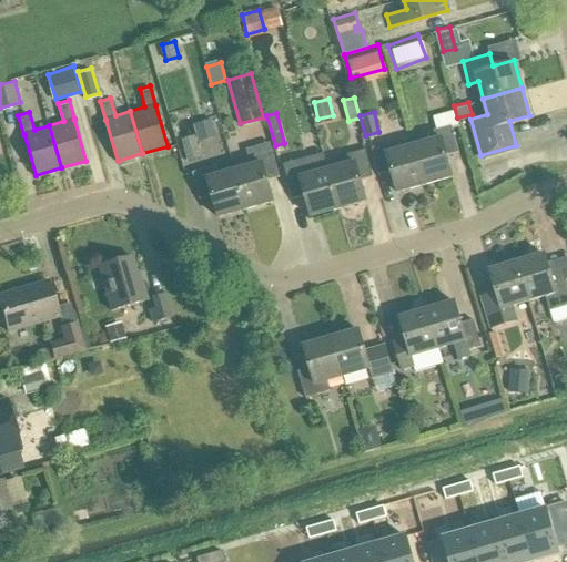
[(194,121),(199,138),(215,133),(211,116),(194,121)]
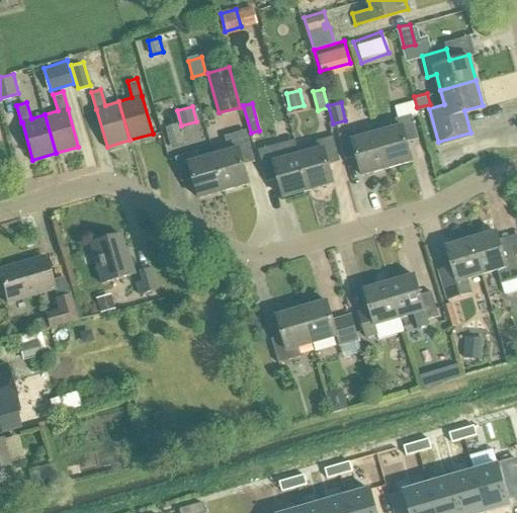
[(392,126),(376,132),(386,166),(412,159),(407,140),(418,137),(411,112),(390,118),(392,126)]
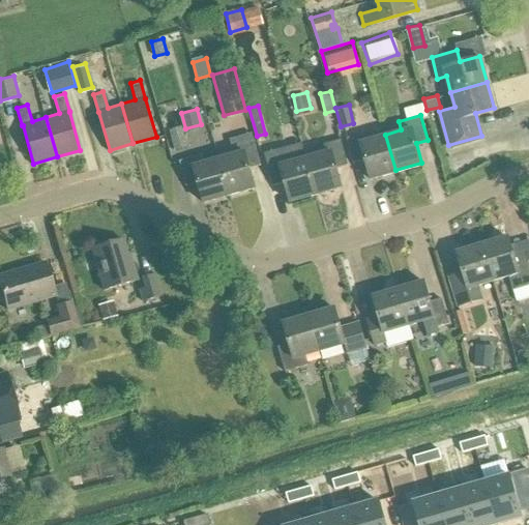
[(234,153),(218,157),(229,194),(255,186),(248,166),(260,163),(251,129),(229,136),(234,153)]
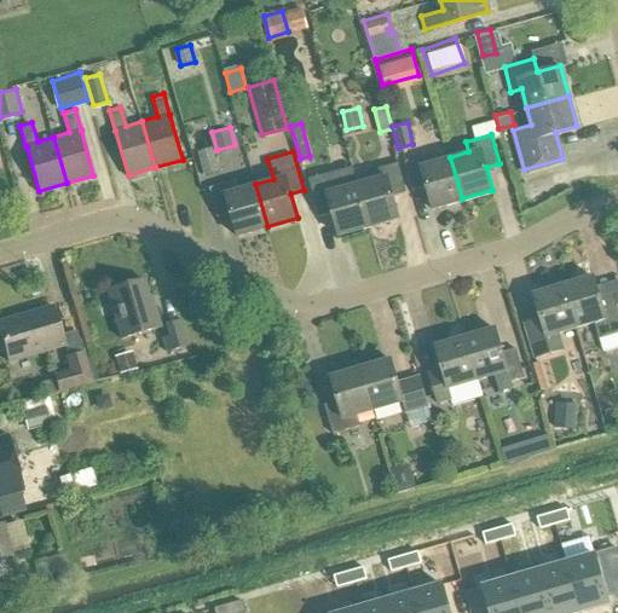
[(462,198),(450,157),(432,162),(429,151),(404,158),(411,188),(425,184),(432,207),(462,198)]
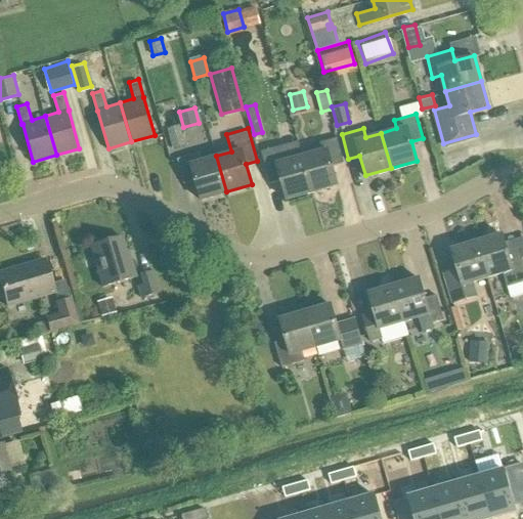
[(181,129),(170,132),(174,146),(185,143),(181,129)]
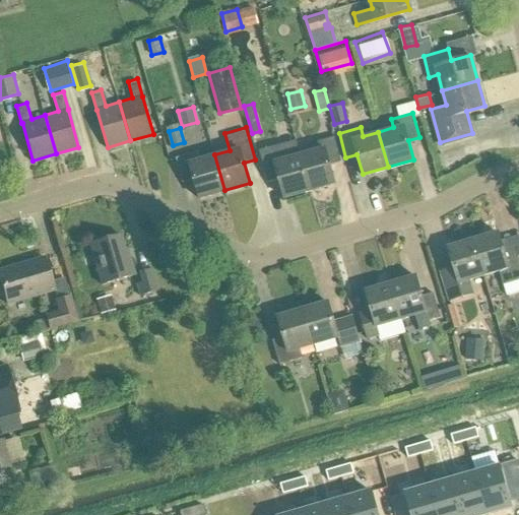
[(300,153),(309,189),(334,182),(329,163),(340,159),(333,135),(312,141),(315,149),(300,153)]
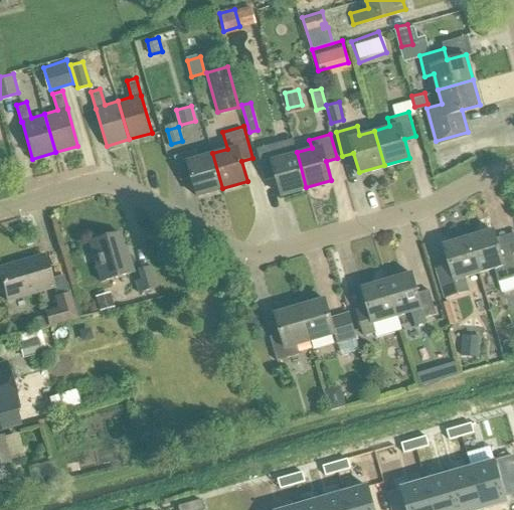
[(306,187),(297,152),(282,157),(279,148),(258,154),(265,178),(276,175),(281,194),(306,187)]
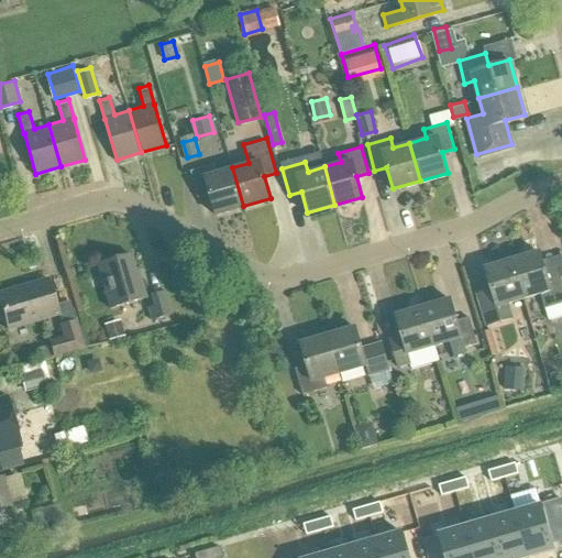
[(216,214),(243,206),(232,167),(216,172),(213,163),(190,170),(198,196),(209,192),(216,214)]
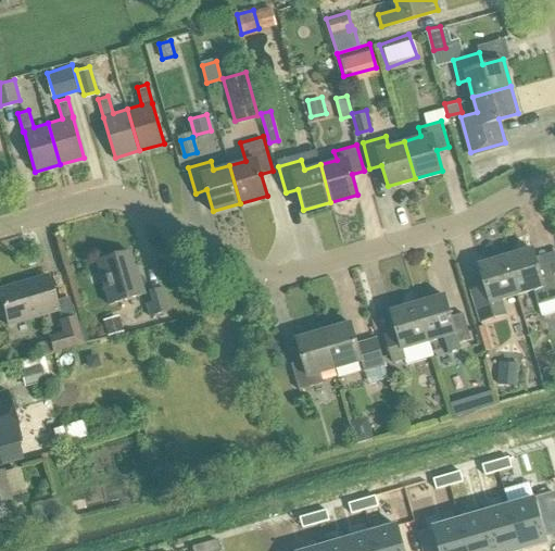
[(532,247),(506,255),(517,292),(533,288),(541,314),(554,309),(554,279),(551,264),(539,267),(532,247)]
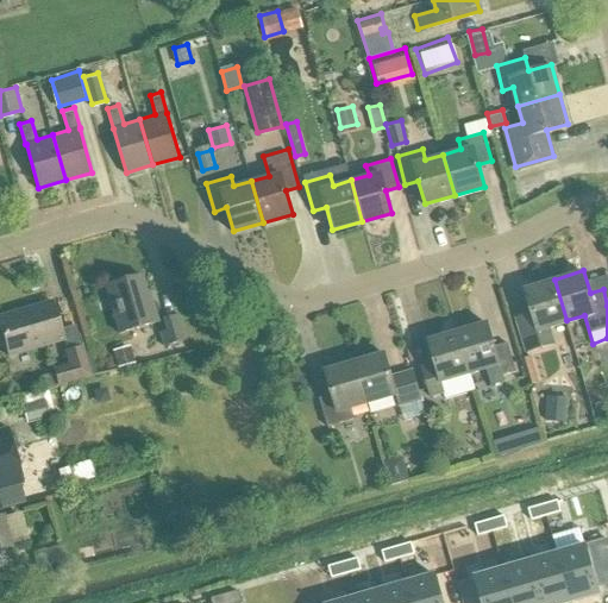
[(148,301),(139,272),(104,283),(118,331),(156,319),(150,300),(148,301)]
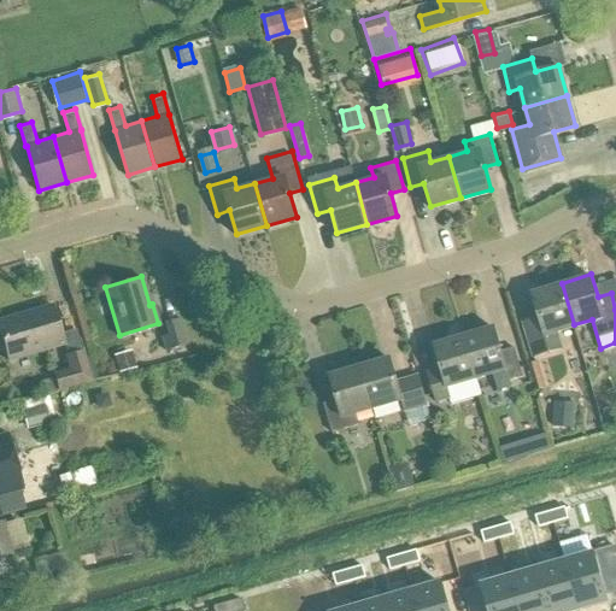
[(574,324),(562,283),(532,292),(538,315),(522,319),(533,354),(561,346),(556,330),(574,324)]
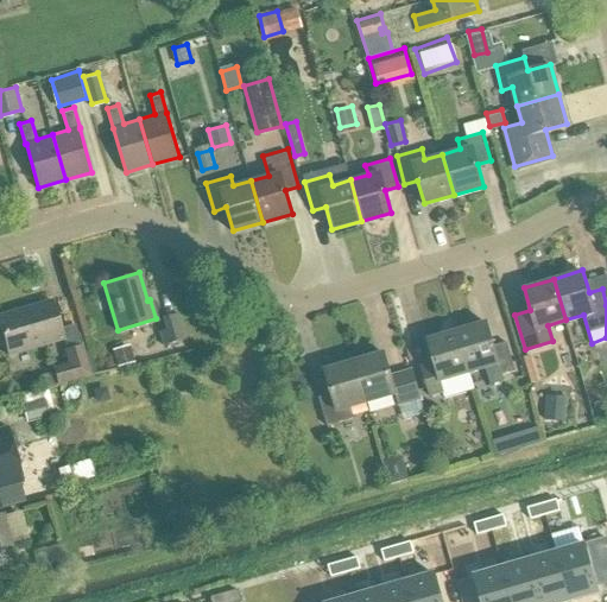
[(61,337),(50,298),(0,312),(0,330),(7,353),(61,337)]
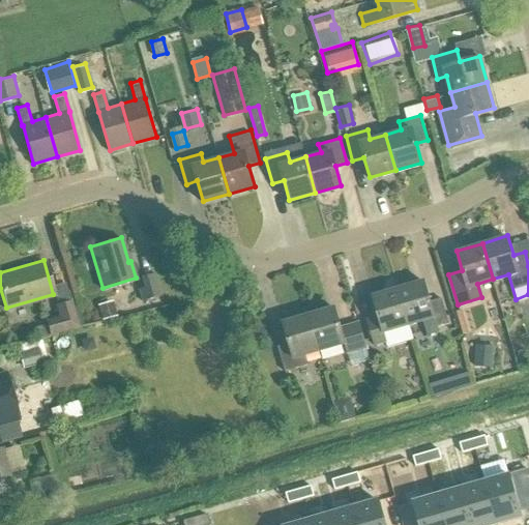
[(141,299),(160,293),(153,271),(141,275),(144,286),(138,288),(141,299)]
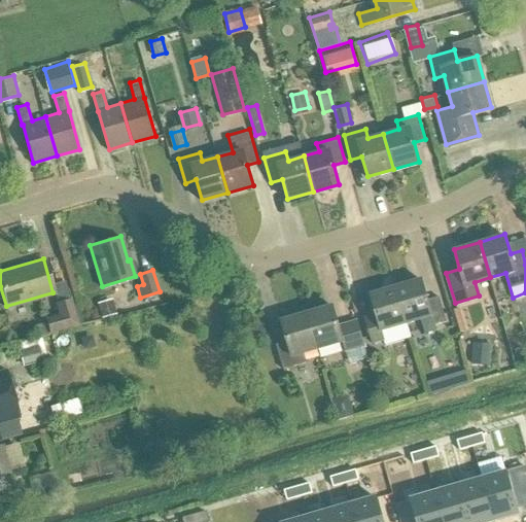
[(421,278),(395,286),(406,321),(431,314),(433,322),(446,319),(437,294),(426,298),(421,278)]
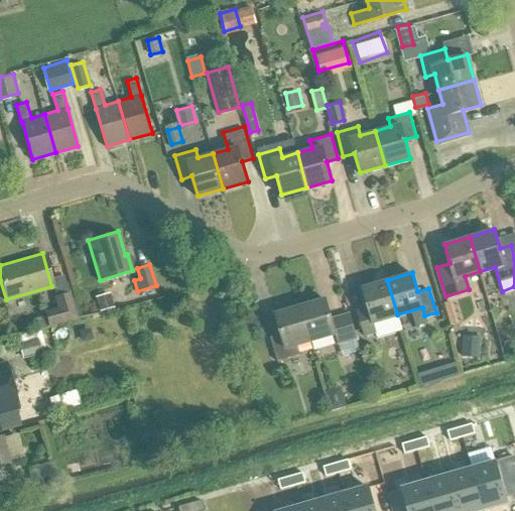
[(397,314),(387,280),(362,287),(368,306),(357,309),(364,334),(375,331),(373,322),(397,314)]
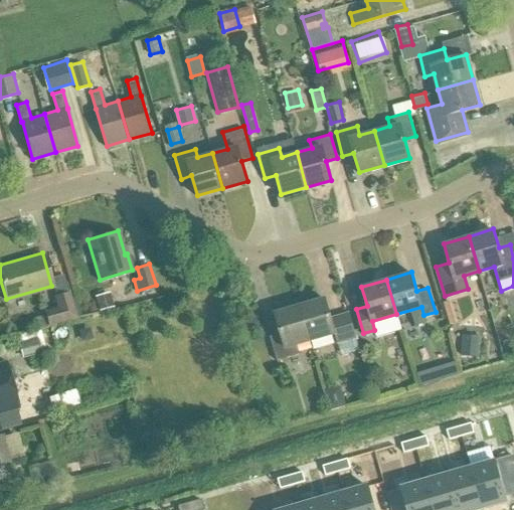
[(48,323),(76,316),(69,290),(54,295),(56,305),(44,308),(48,323)]
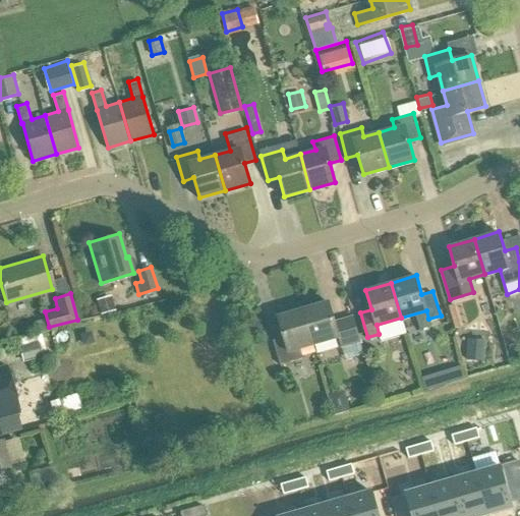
[(108,294),(93,298),(97,313),(112,309),(108,294)]
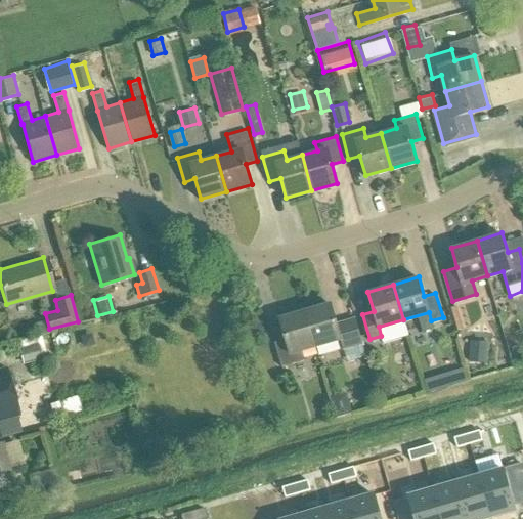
[(331,303),(305,310),(315,345),(340,338),(343,347),(361,342),(354,317),(336,322),(331,303)]
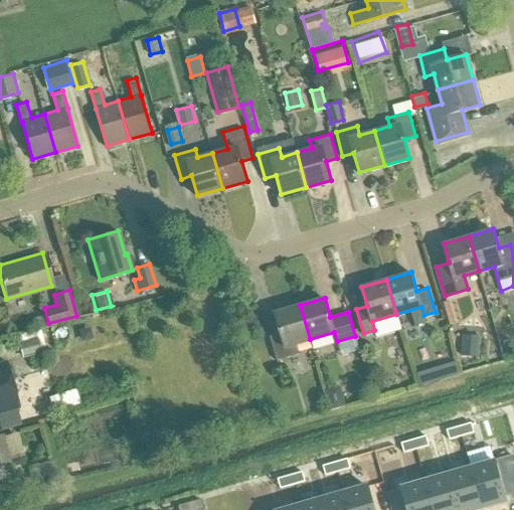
[(310,339),(300,305),(275,312),(281,331),(270,335),(277,359),(299,352),(296,343),(310,339)]
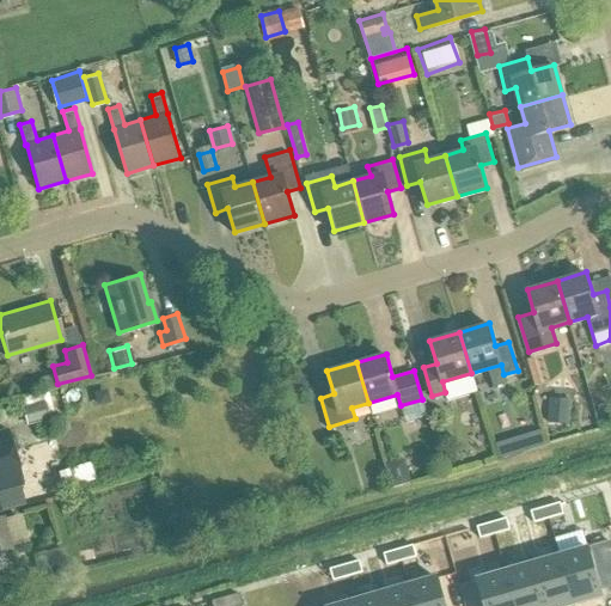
[(548,421),(568,423),(570,397),(550,396),(548,421)]
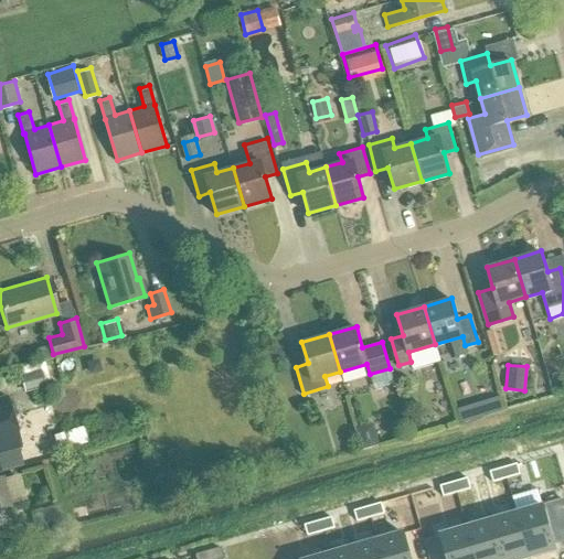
[(25,388),(43,383),(39,369),(21,375),(25,388)]
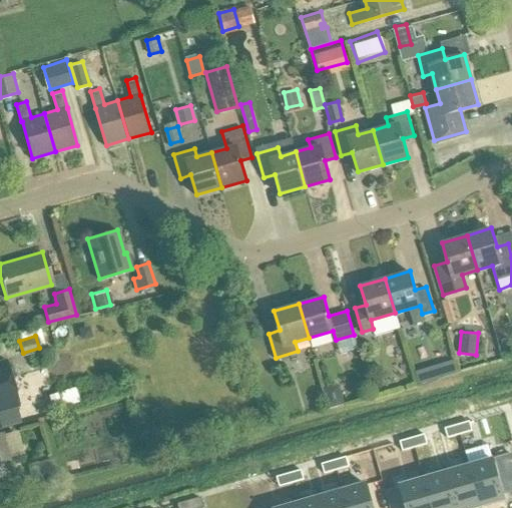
[(0,409),(18,404),(5,358),(0,359),(0,409)]
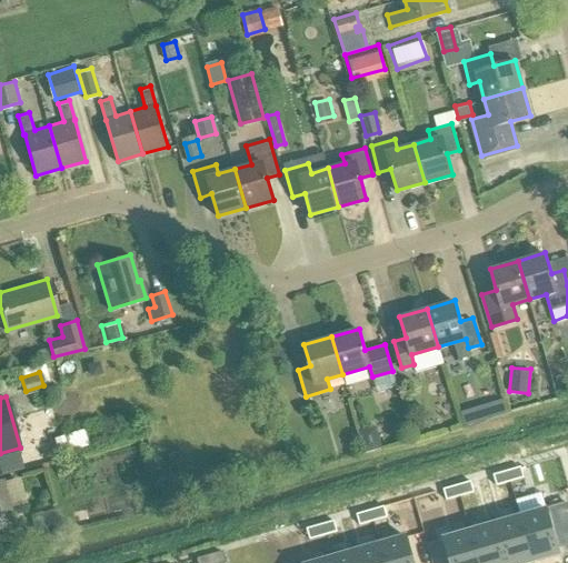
[(481,403),(460,410),(465,424),(486,418),(481,403)]
